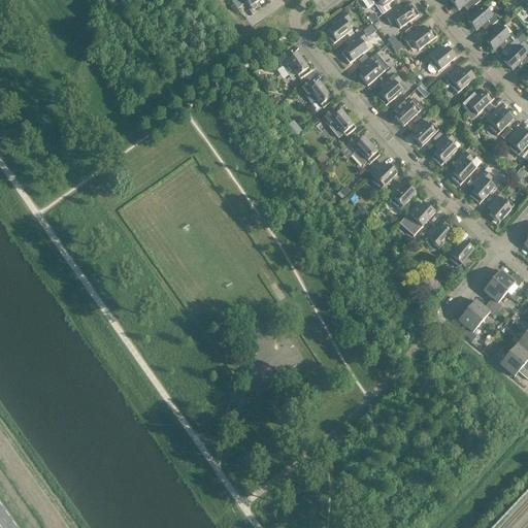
[(260,0),(236,0),(241,7),(246,3),(250,7),(252,10),(256,7),(254,4),(260,0)]
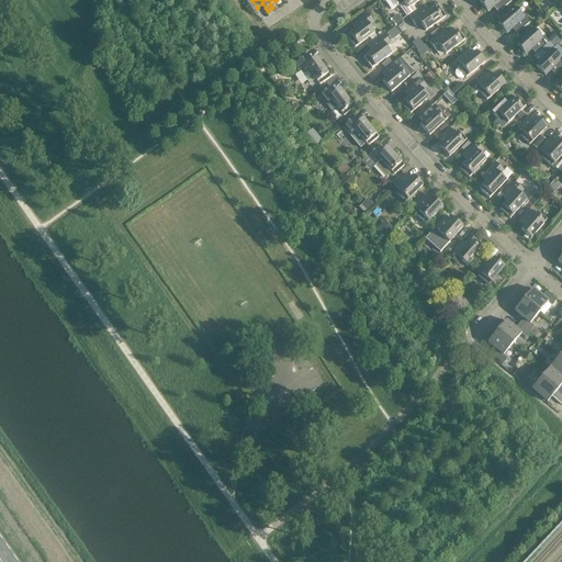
[(384,0),(384,1),(391,10),(398,6),(405,15),(407,15),(414,11),(415,9),(413,6),(420,0),(384,0)]
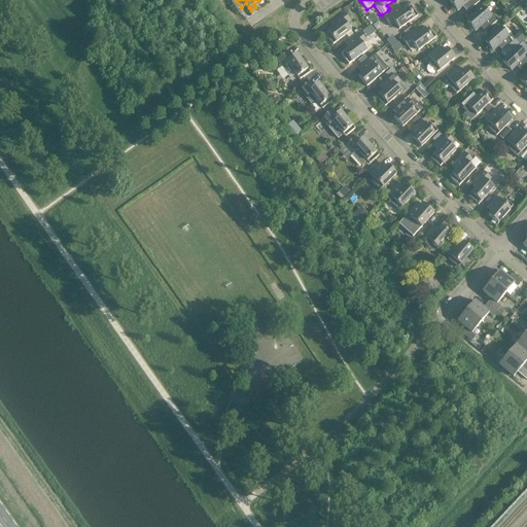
[(457,11),(462,7),(464,6),(468,10),(480,2),(478,0),(449,0),(457,11)]
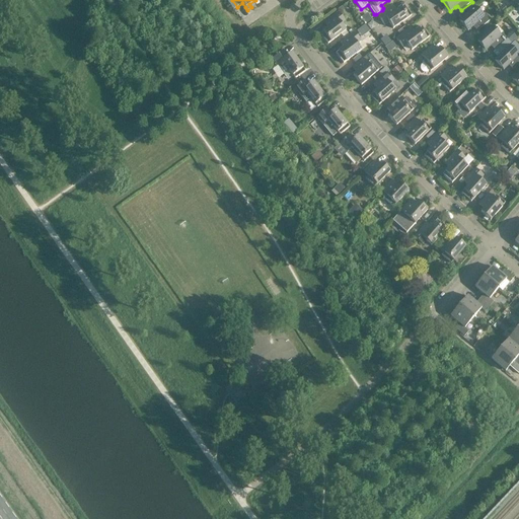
[(404,5),(396,11),(392,6),(378,16),(384,25),(388,22),(393,29),(412,16),(404,5)]
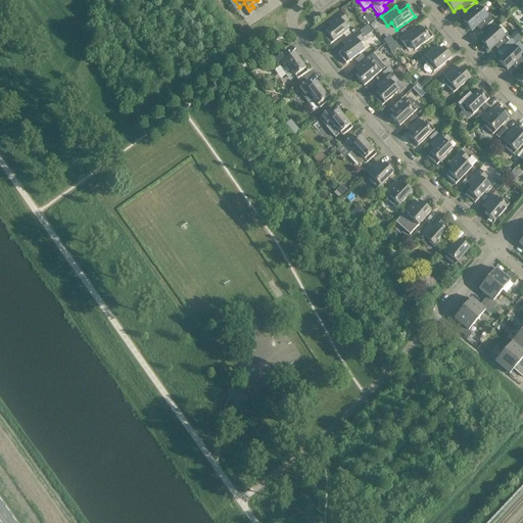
[(471,32),(476,27),(478,26),(482,31),(493,21),(488,15),(487,17),(478,7),(463,20),(471,32)]
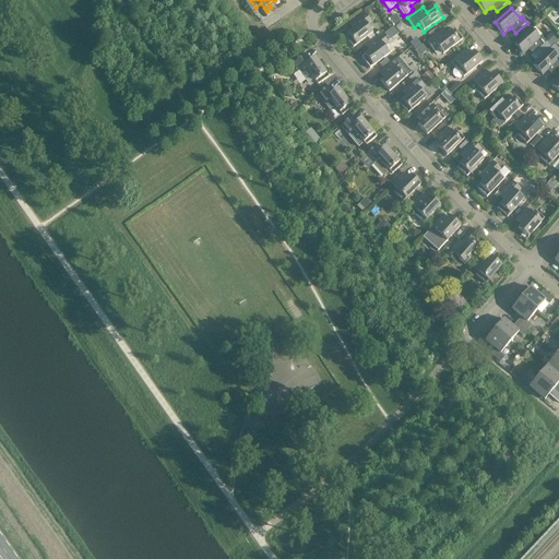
[(365,13),(352,23),(349,25),(353,31),(345,37),(353,48),(372,33),(367,26),(371,23),(365,13)]
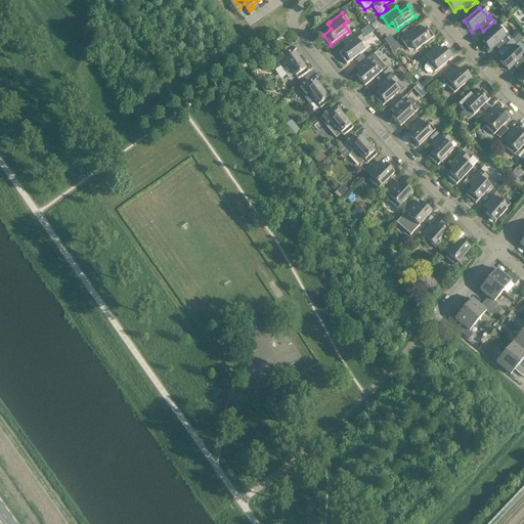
[(365,18),(370,25),(376,20),(370,14),(365,18)]
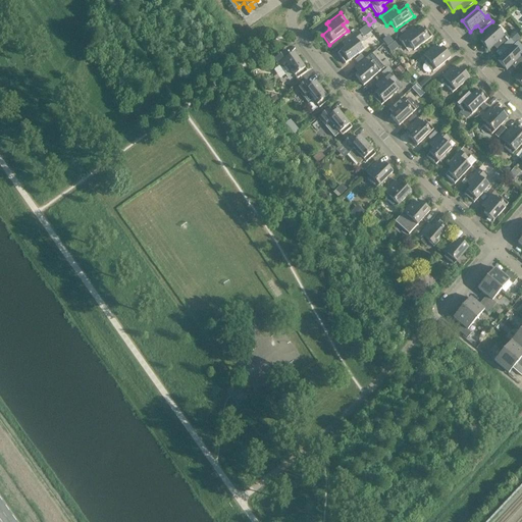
[(424,27),(416,33),(413,29),(398,39),(405,48),(409,45),(414,51),(431,37),(424,27)]
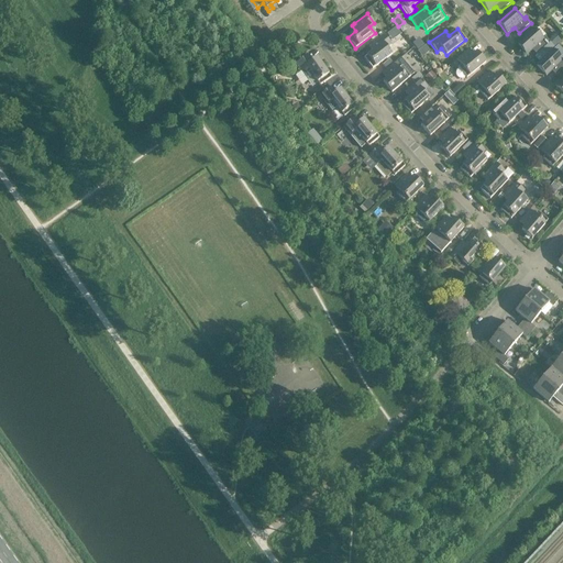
[(527,55),(532,51),(533,48),(538,54),(550,43),(544,37),(543,40),(533,29),(517,44),(527,55)]
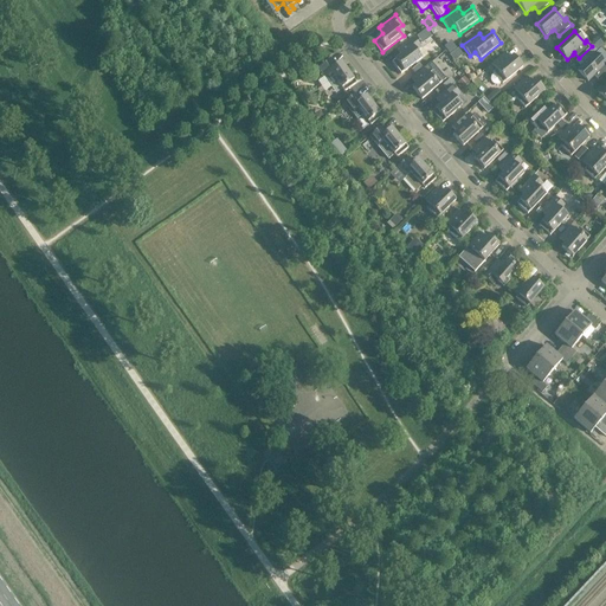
[(413,38),(399,49),(397,50),(401,56),(392,63),(401,75),(421,58),(417,51),(421,47),(413,38)]
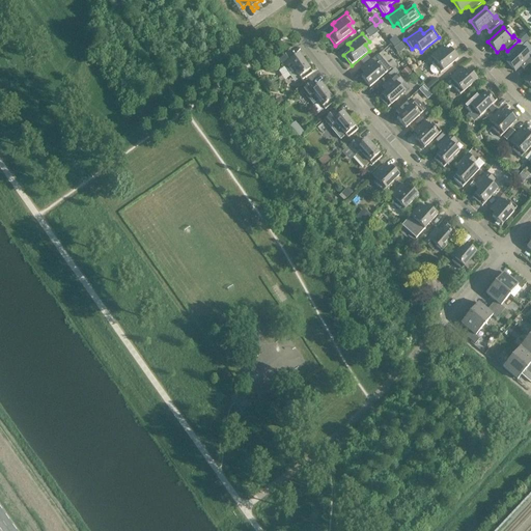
[(524,34),(518,39),(523,45),(528,39),(524,34)]
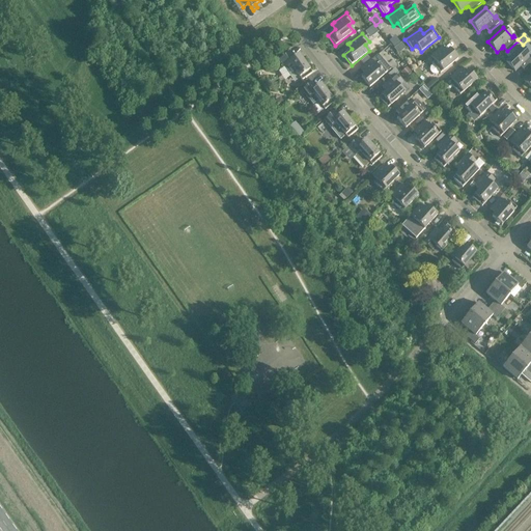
[(431,63),(432,65),(431,66),(430,68),(429,71),(430,72),(431,74),(434,75),(436,75),(437,74),(439,73),(440,74),(457,59),(449,49),(446,52),(442,47),(430,57),(435,61),(431,63)]
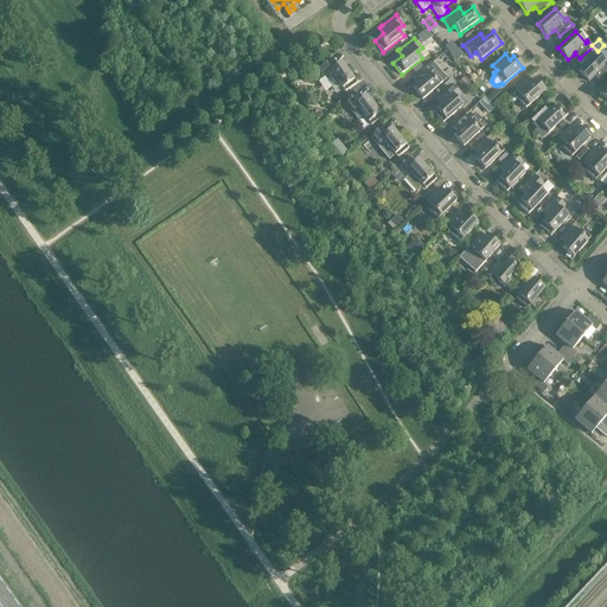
[(589,82),(594,77),(596,75),(601,80),(606,74),(606,63),(606,64),(595,53),(577,70),(589,82)]
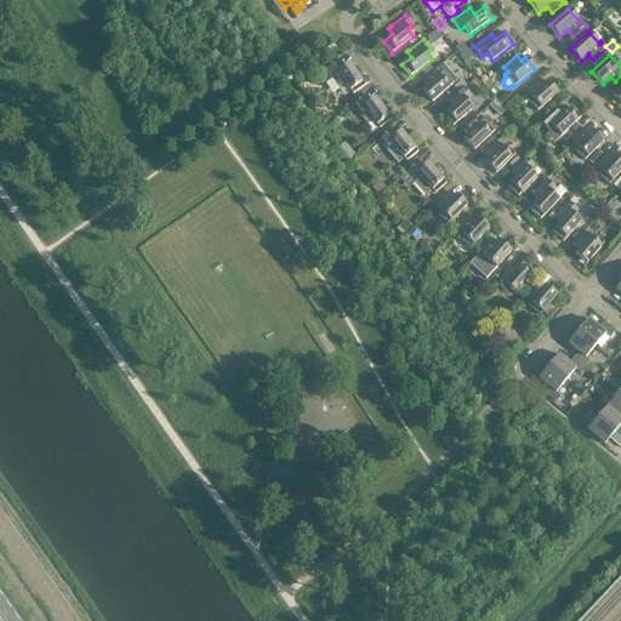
[(339,61),(326,70),(340,89),(346,85),(353,95),(365,86),(349,63),(343,68),(339,61)]
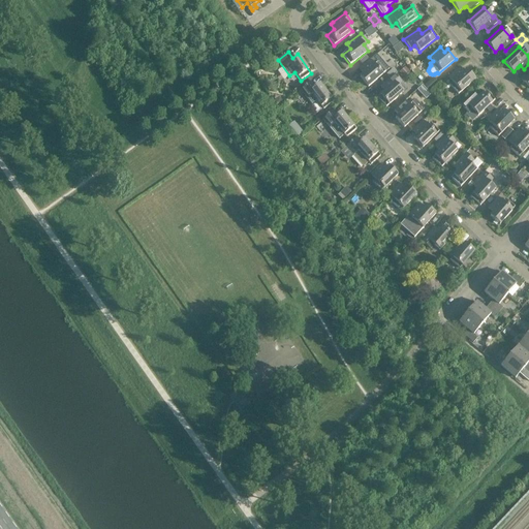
[(376,55),(370,60),(359,69),(363,74),(360,78),(368,87),(389,69),(376,55)]
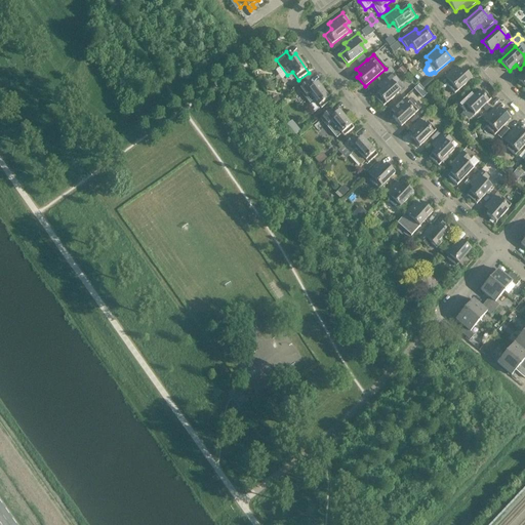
[(390,68),(382,74),(387,78),(393,72),(390,68)]
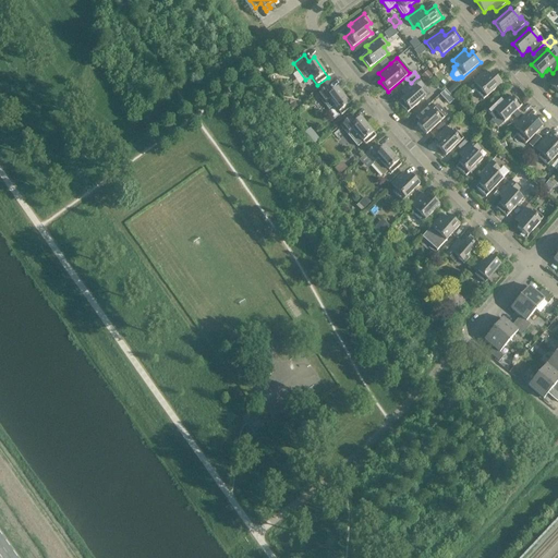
[(428,72),(423,76),(427,82),(433,77),(428,72)]
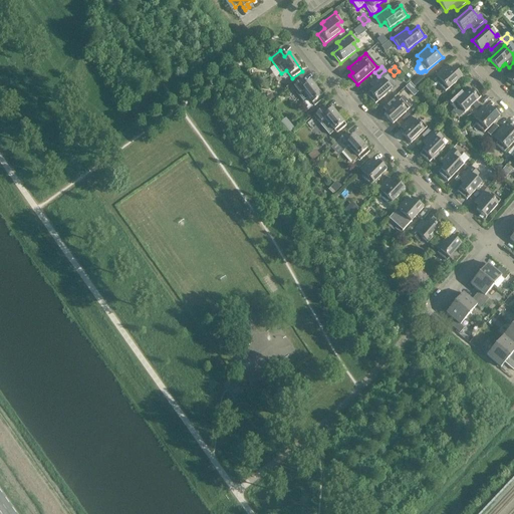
[(446,66),(435,76),(429,81),(434,87),(435,87),(438,84),(445,92),(462,77),(454,68),(450,70),(446,66)]
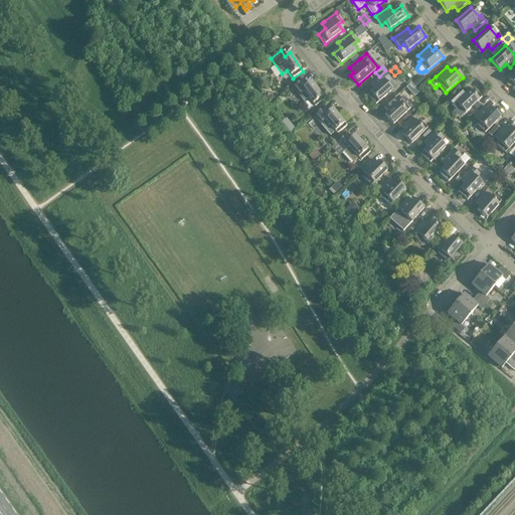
[(374,89),(367,96),(375,105),(392,90),(395,87),(390,81),(391,80),(384,72),(373,82),(370,84),(374,89)]
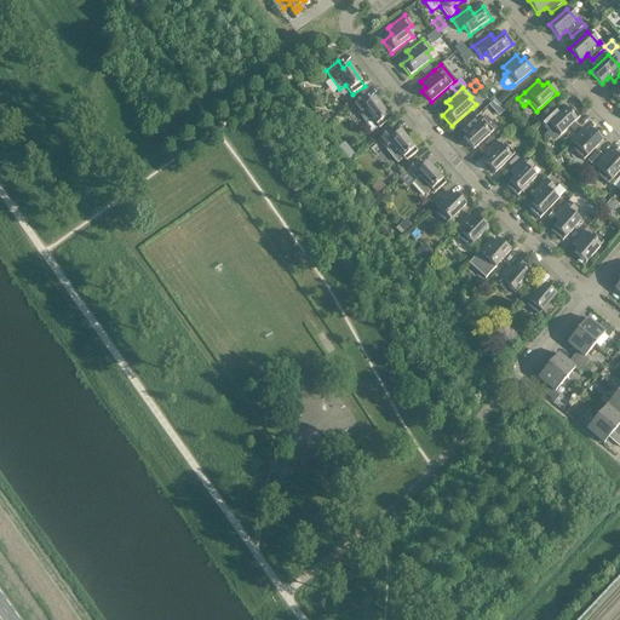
[(351,105),(360,116),(366,124),(372,120),(379,128),(391,120),(374,98),(368,102),(363,96),(351,105)]
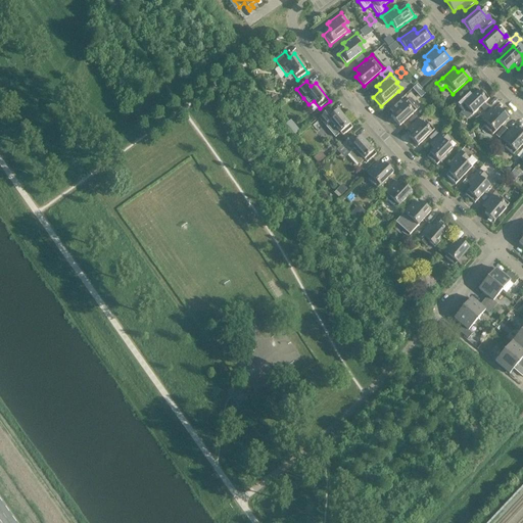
[(417,85),(413,89),(417,93),(421,89),(417,85)]
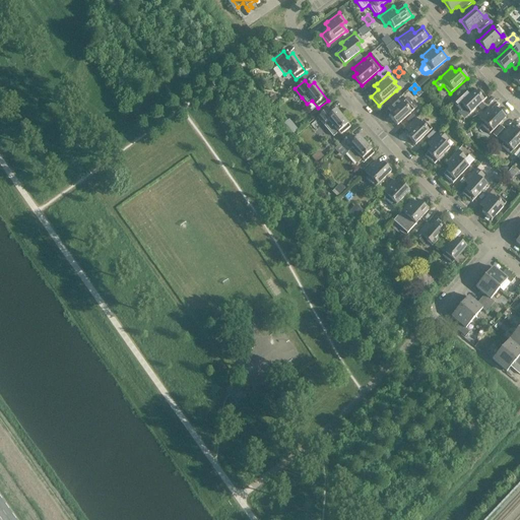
[(477,89),(470,95),(466,91),(453,104),(461,112),(464,109),(469,114),(478,106),(482,103),(486,99),(477,89)]
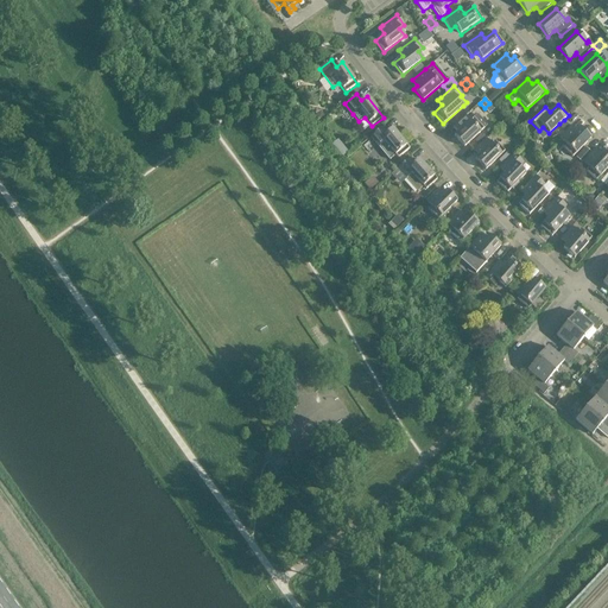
[(466,116),(453,127),(457,133),(454,137),(457,140),(464,147),(483,130),(487,126),(477,115),(474,118),(470,121),(466,116)]
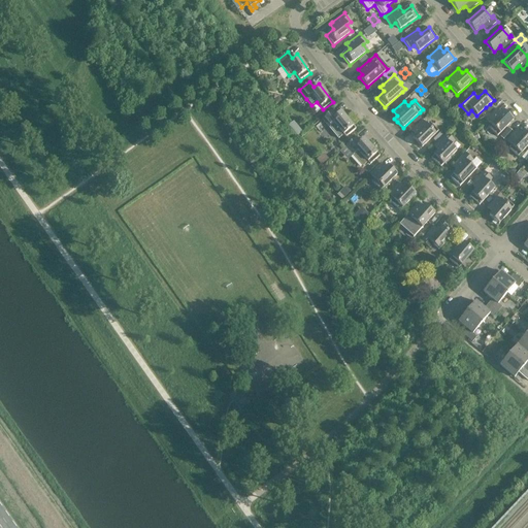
[(490,104),(486,107),(491,112),(494,109),(490,104)]
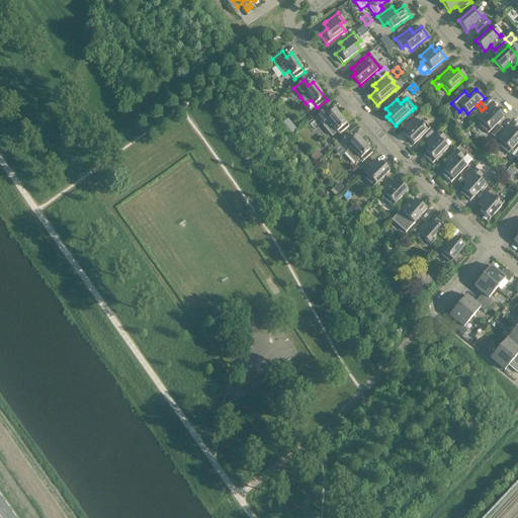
[(316,116),(323,125),(332,137),(337,133),(339,135),(349,126),(334,109),(330,113),(326,108),(316,116)]
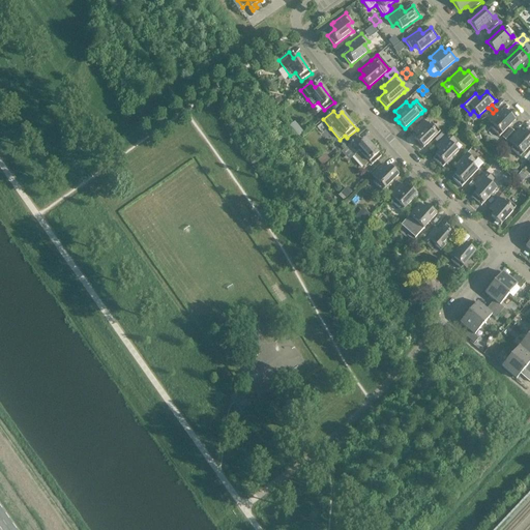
[(498,111),(488,121),(492,125),(490,128),(499,137),(516,120),(506,112),(503,115),(498,111)]
